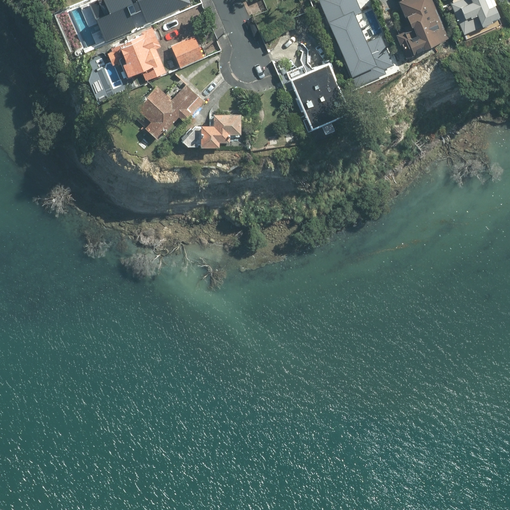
[(149,0),(110,0),(123,30),(147,20),(149,26),(181,12),(180,9),(197,2),(195,0),(156,0),(150,3),(149,0)]
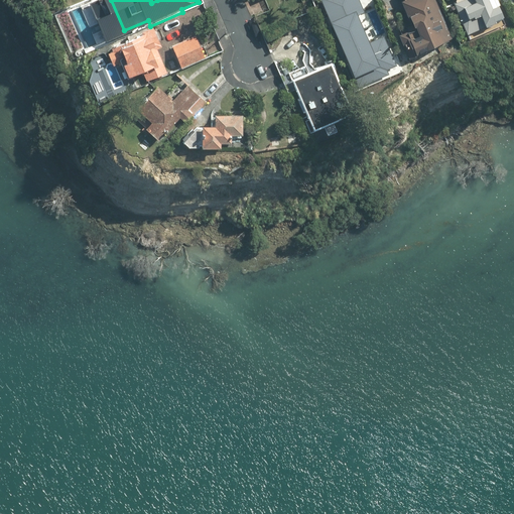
[(452,38),(434,0),(408,0),(403,2),(413,25),(408,28),(409,32),(399,36),(412,66),(421,61),(417,53),(452,38)]
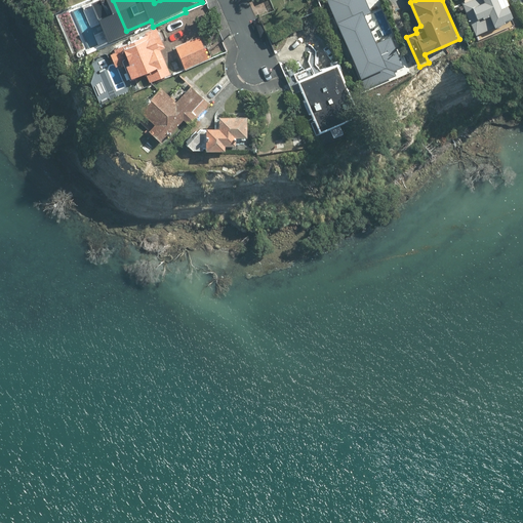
[(513,18),(505,0),(464,0),(464,3),(477,35),(506,24),(505,22),(513,18)]
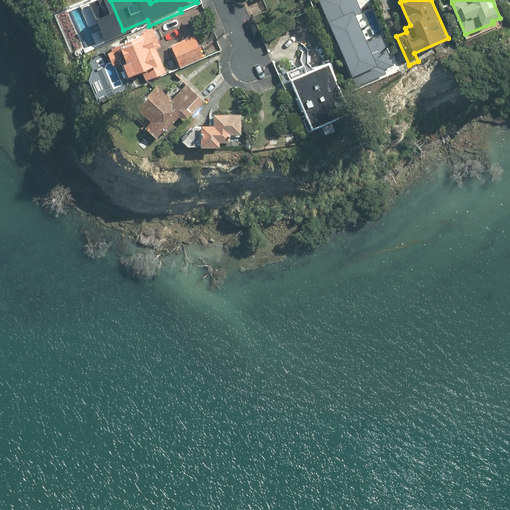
[(355,12),(329,23),(356,87),(385,75),(383,70),(392,66),(380,37),(368,42),(355,12)]
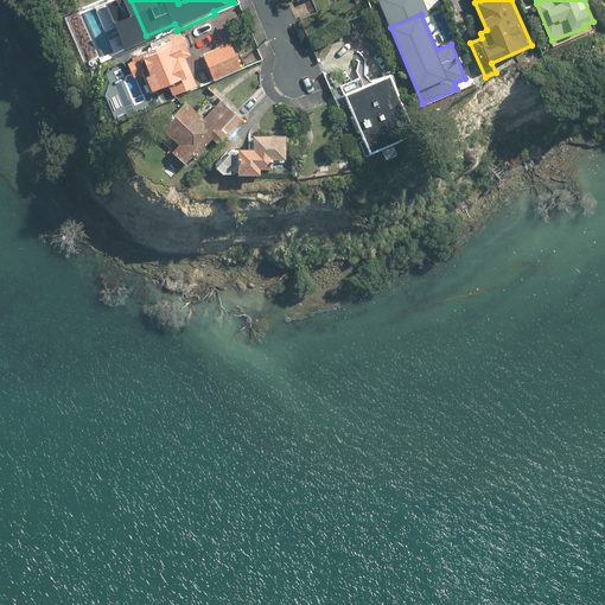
[(173,96),(193,88),(182,57),(184,56),(183,51),(186,50),(179,32),(166,38),(169,42),(131,58),(133,62),(128,64),(134,78),(139,76),(140,78),(144,77),(151,93),(169,86),(173,96)]
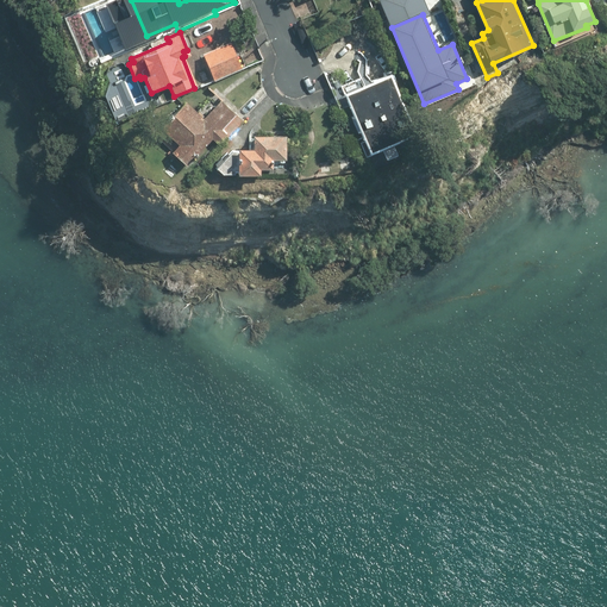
[(202,57),(214,82),(241,70),(230,44),(202,57)]
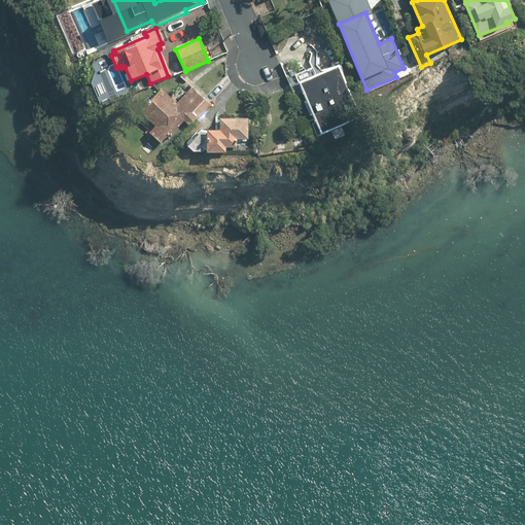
[(361,116),(340,65),(299,82),(306,101),(303,103),(308,116),(314,114),(322,133),(361,116)]
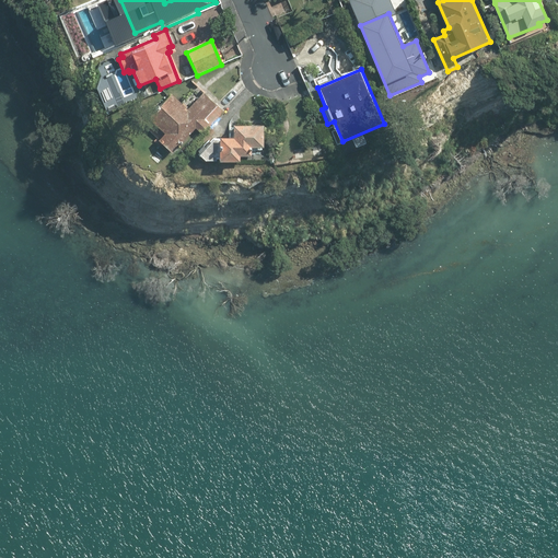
[(209,125),(221,112),(202,93),(187,109),(171,94),(148,119),(164,135),(158,141),(171,153),(195,128),(199,132),(208,124),(209,125)]
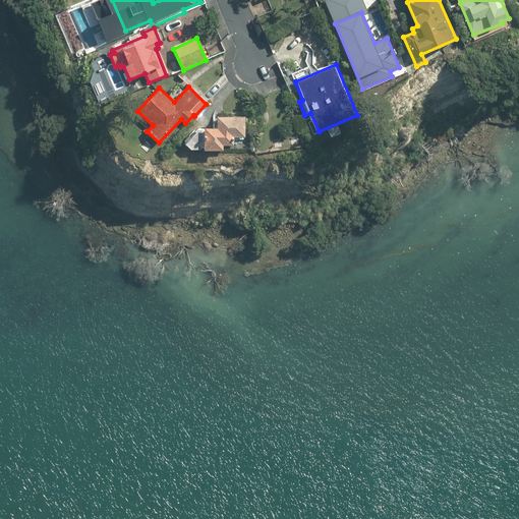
[(245,117),(219,117),(219,128),(207,128),(207,130),(200,130),(184,146),(188,150),(202,150),(202,148),(207,148),(207,150),(224,150),(224,146),(235,146),(234,136),(245,137),(245,117)]
